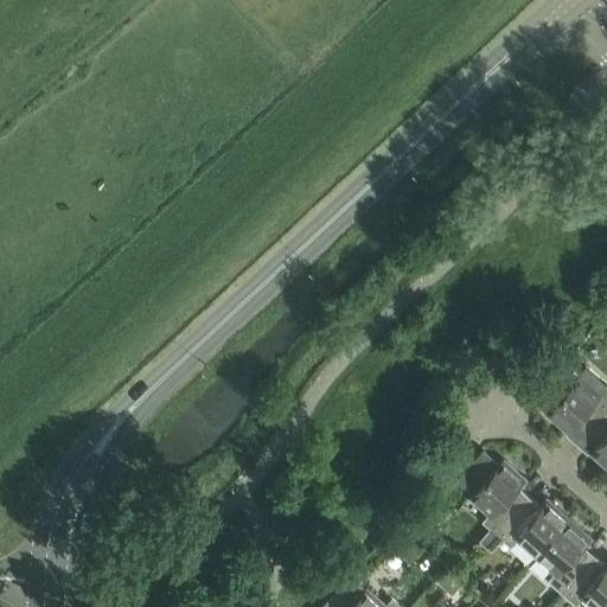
[(576,423),(587,433),(606,410),(606,385),(586,366),(580,375),(563,360),(537,390),(553,404),(545,413),(568,433),(576,423)]
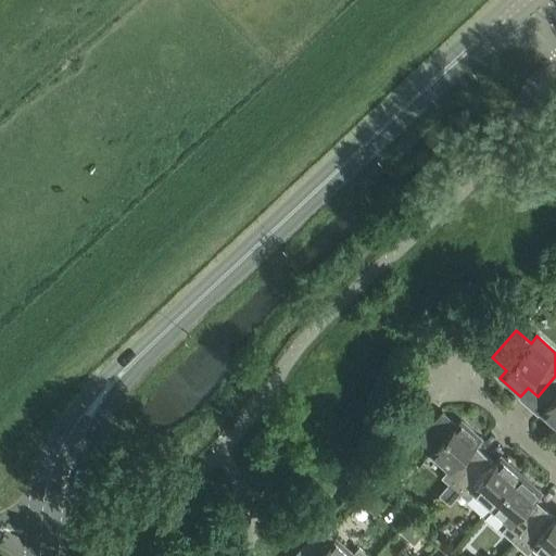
[(540,415),(555,428),(555,376),(538,396),(548,405),(540,415)]
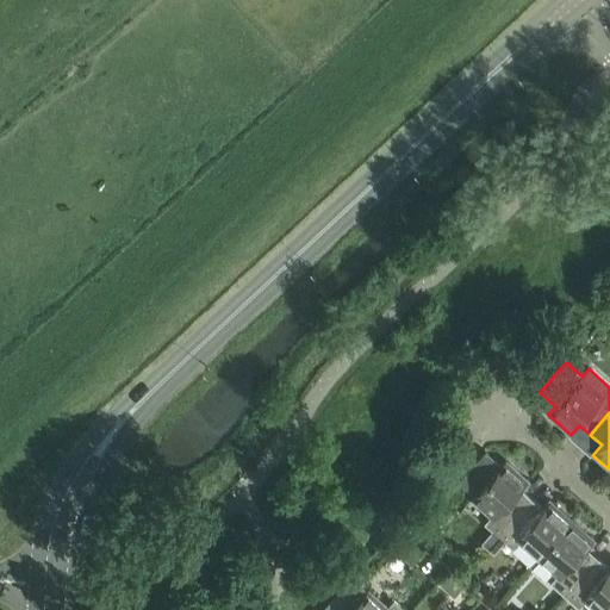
[(481,543),(487,549),(533,500),(521,490),(529,481),(506,461),(502,466),(486,453),(459,483),(474,497),(471,500),(490,518),(484,524),(492,531),(481,543)]
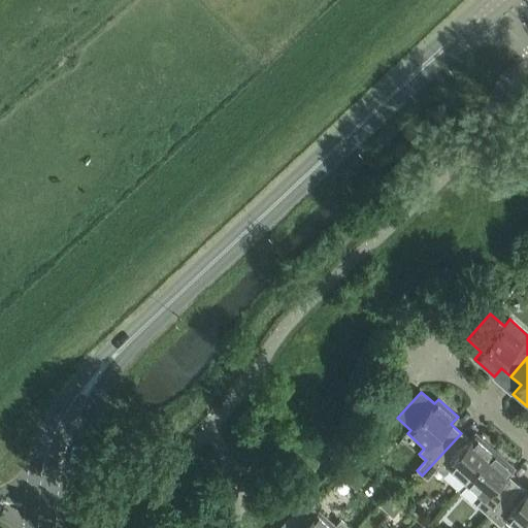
[(461,433),(422,475),(427,481),(437,470),(443,476),(449,470),(465,485),(496,451),(476,433),(469,441),(461,433)]
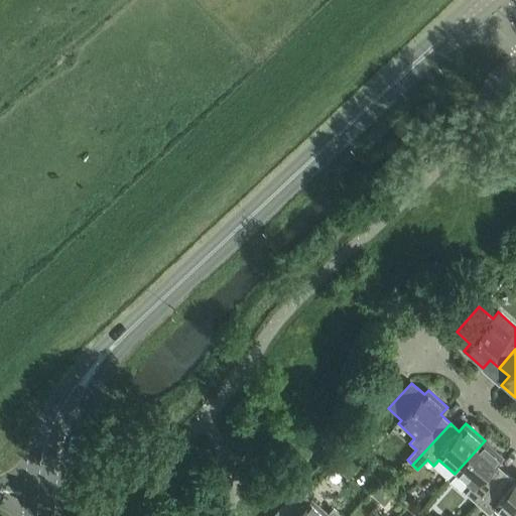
[(485,440),(455,474),(470,488),(466,494),(478,505),(507,472),(498,464),(503,458),(485,440)]
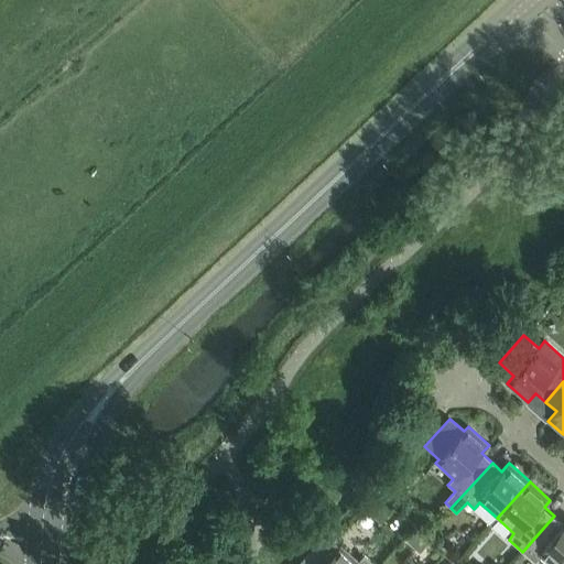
[(563,563),(563,524),(554,516),(522,552),(535,563),(541,557),(548,563),(563,563)]
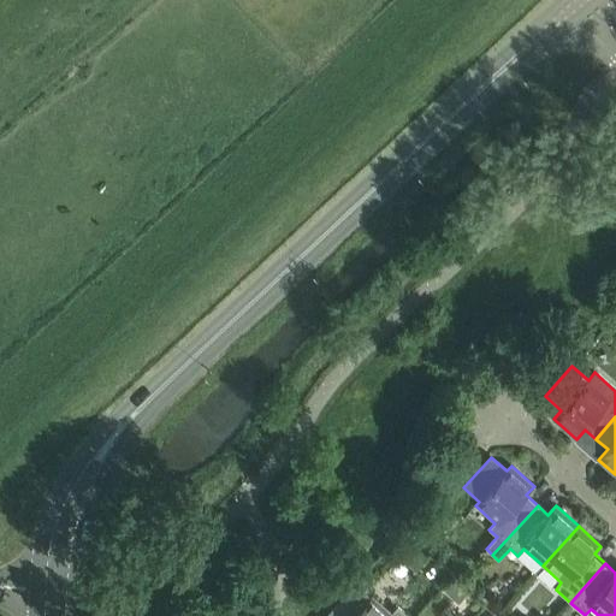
[(455,579),(445,590),(454,598),(463,586),(455,579)]
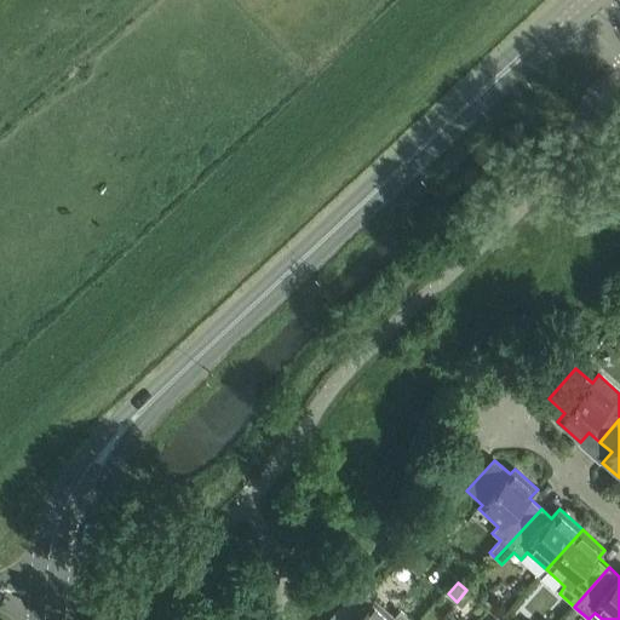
[(360,584),(327,619),(411,619),(401,610),(395,616),(375,600),(373,602),(368,597),(371,593),(360,584)]
